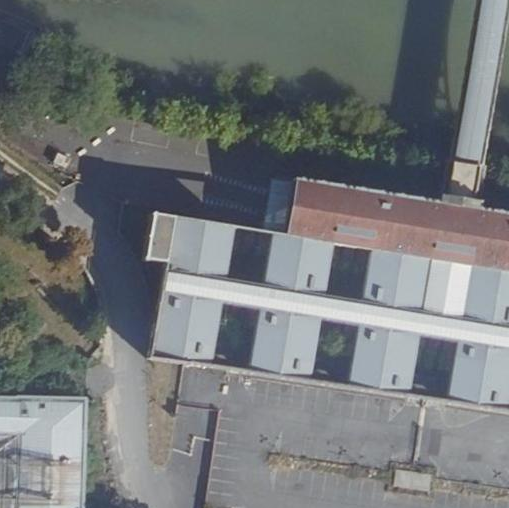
[(476,0),(451,159),(480,164),(506,0),(476,0)]
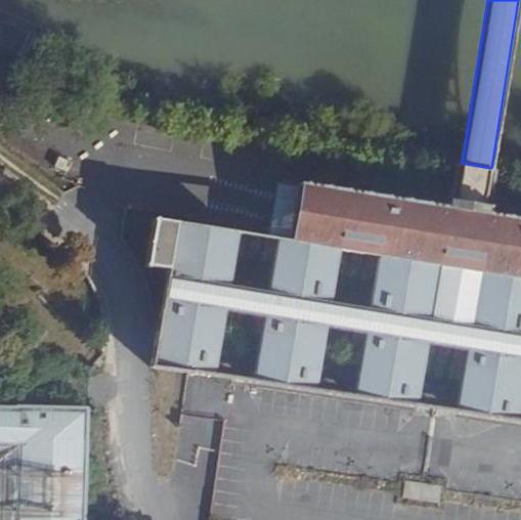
[(367,307),(335,302),(344,248),(295,241),(280,237),(270,293),(231,286),(240,235),(161,221),(154,261),(173,264),(155,362),(163,363),(219,373),(229,312),(267,318),(258,373),(318,382),(328,327),(371,334),(361,391),(422,400),(431,341),(472,348),(464,403),(520,413),(520,216),(491,211),(492,204),(487,203),(489,190),(488,190),(491,168),(462,163),(461,165),(459,164),(454,186),(459,186),(457,198),(451,197),(449,209),(440,264),(377,254),(367,307)]
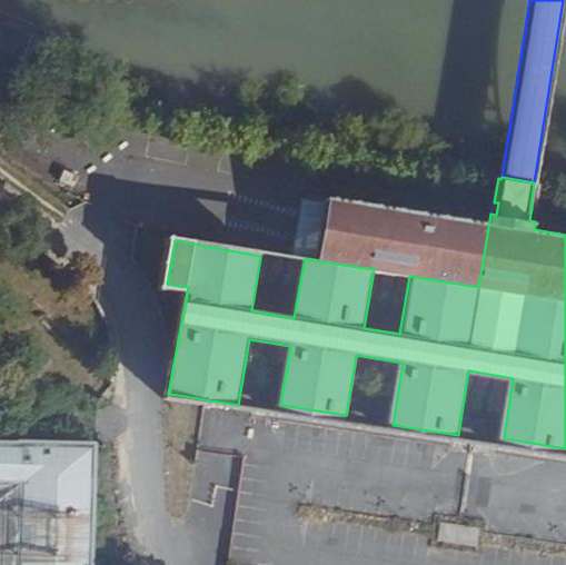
[(305,258),(320,261),(330,200),(330,199),(305,195),(295,257),(305,258)]
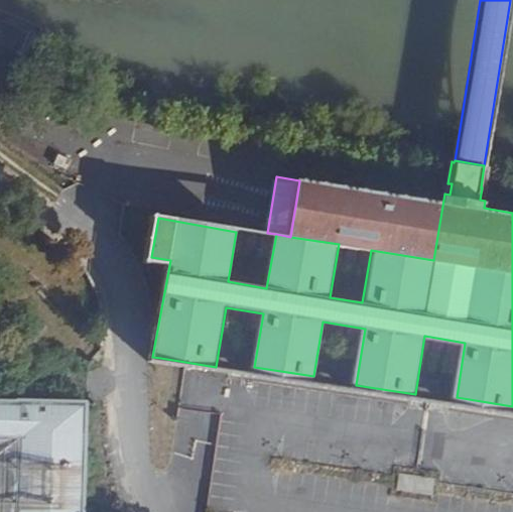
[(442,206),(299,181),(290,237),(433,260),(442,206)]
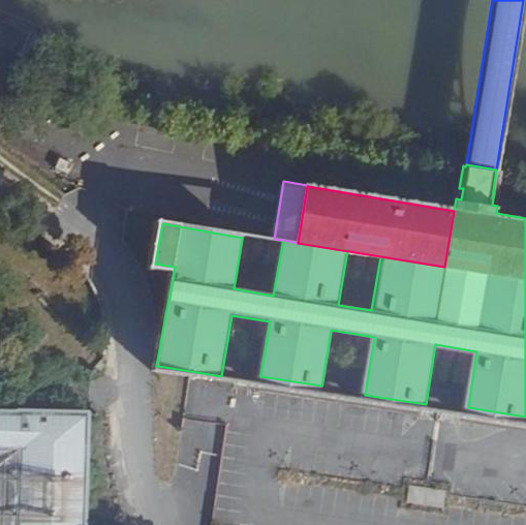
[(0,524),(87,524),(90,407),(0,405),(0,524)]
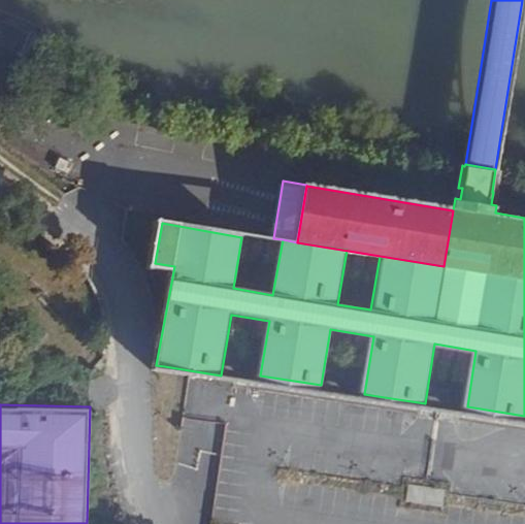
[(445,502),(447,484),(409,480),(407,498),(445,502)]
